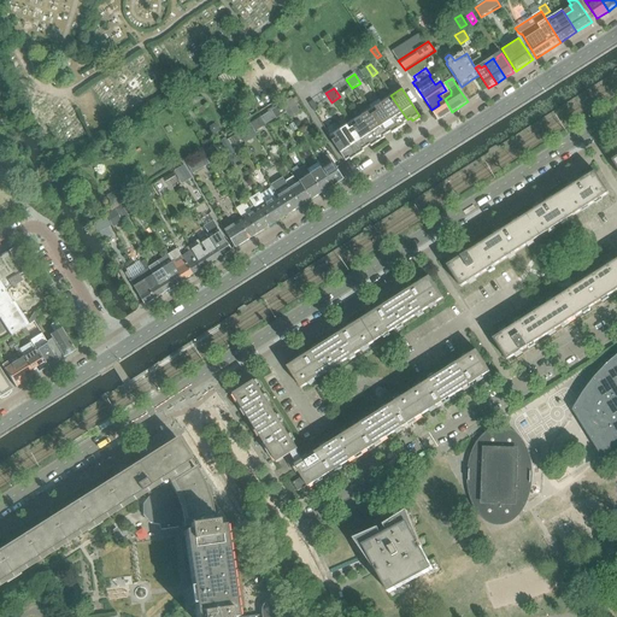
[(452,112),(445,99),(450,95),(446,90),(438,95),(441,99),(438,101),(439,105),(432,110),(439,121),(452,112)]
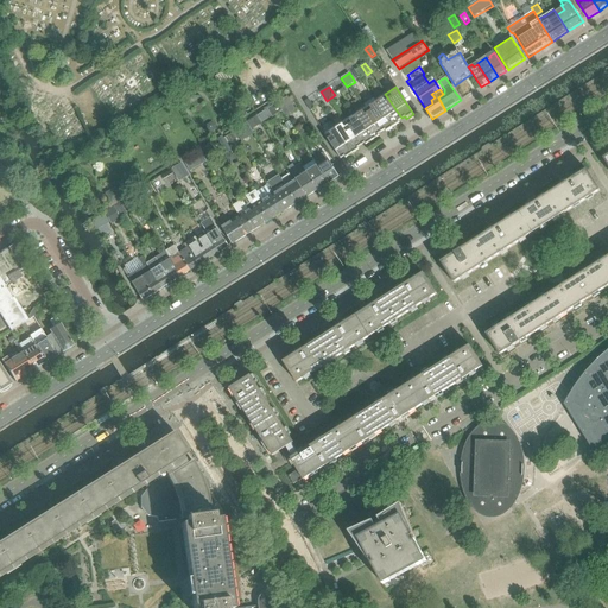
[(401,118),(385,94),(375,100),(393,127),(399,124),(398,120),(401,118)]
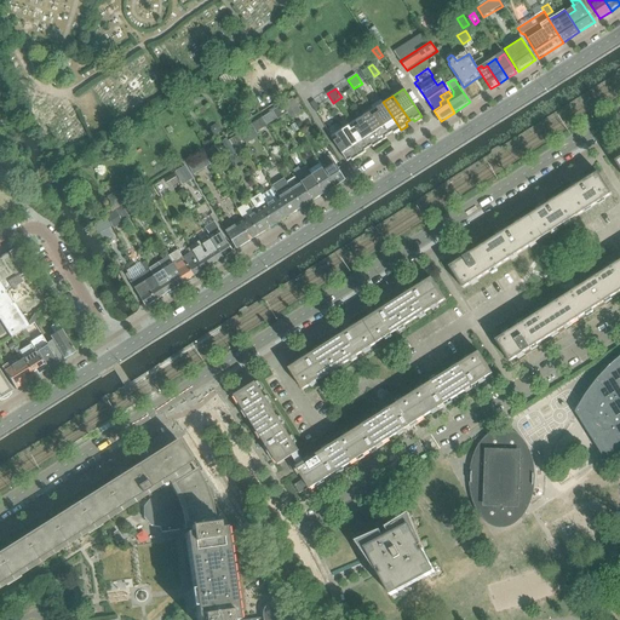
[(303,114),(293,98),(282,105),(288,113),(292,120),(303,114)]
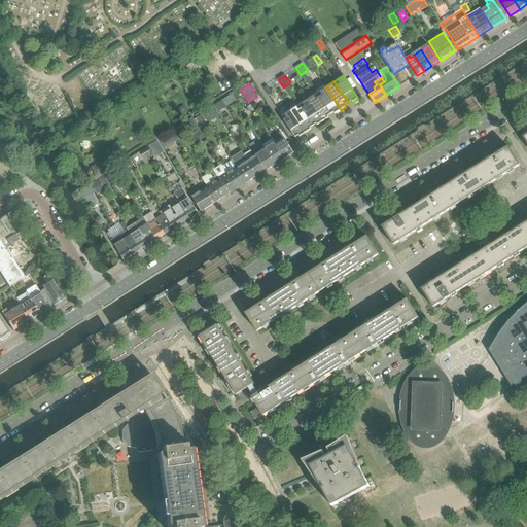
[(273,94),(268,86),(264,89),(270,97),(273,94)]
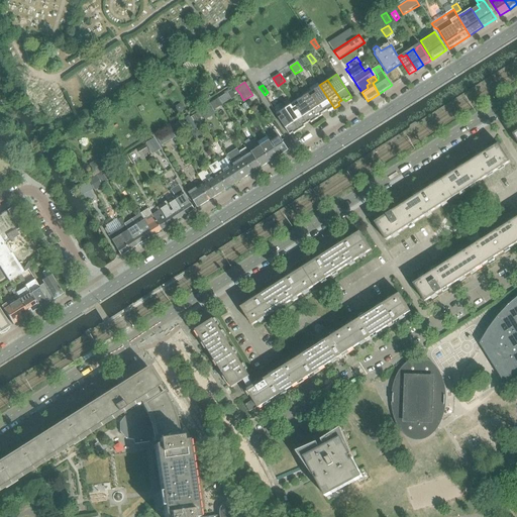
[(334,108),(319,85),(310,91),(324,111),(327,110),(328,112),(334,108)]
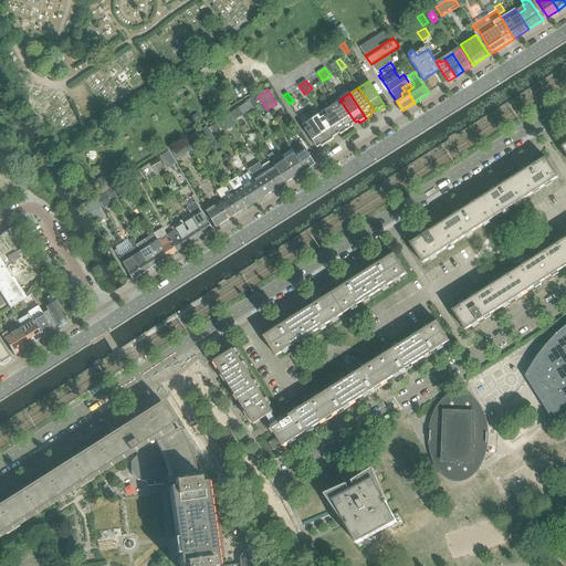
[(263,103),(258,96),(249,102),(253,108),(254,109),(257,108),(257,107),(263,103)]
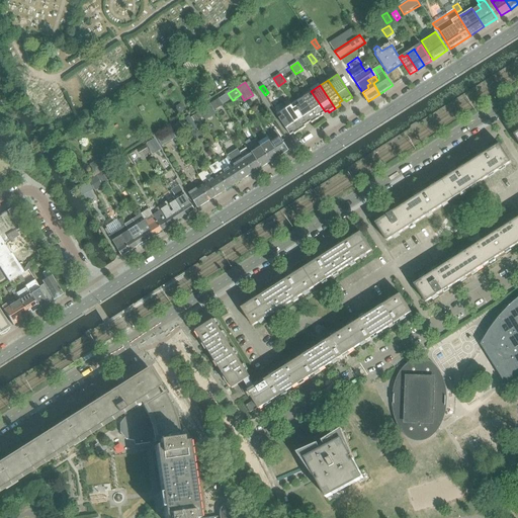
[(325,111),(311,91),(303,96),(318,120),(323,116),(322,113),(325,111)]
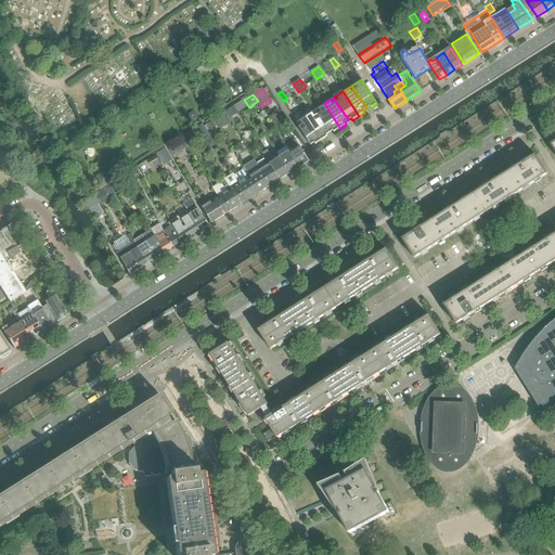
[(248,106),(244,100),(235,105),(240,113),(248,106)]
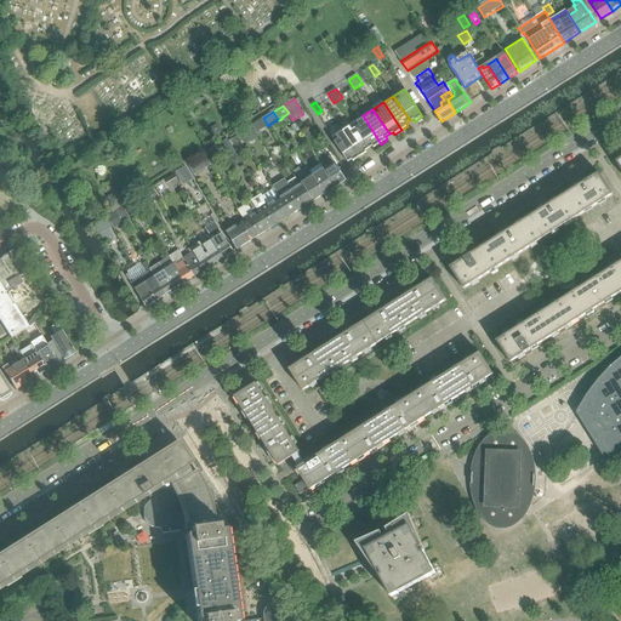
[(381,144),(363,115),(352,123),(369,148),(372,146),(374,148),(381,144)]
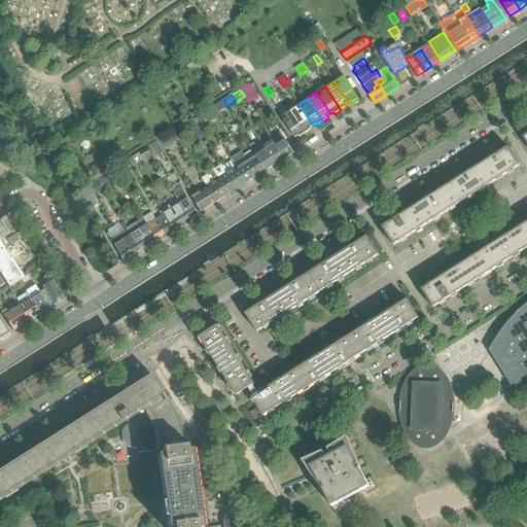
[(227,107),(223,100),(222,99),(213,104),(214,106),(217,111),(218,113),(224,109),(225,109),(227,108),(227,107)]
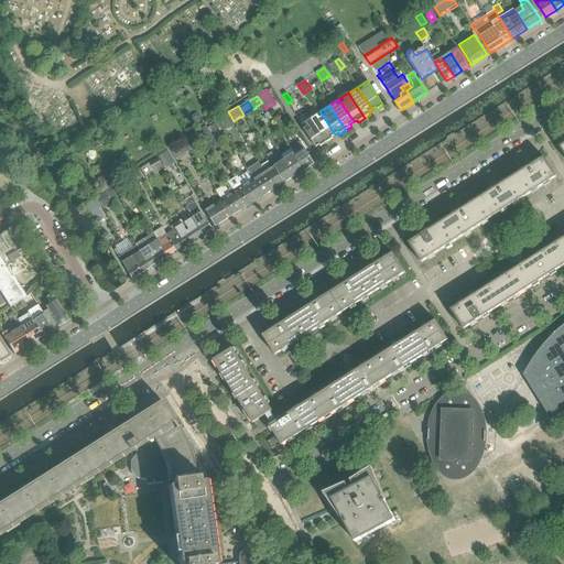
[(335,134),(320,111),(311,118),(327,143),(333,139),(332,137),(335,134)]
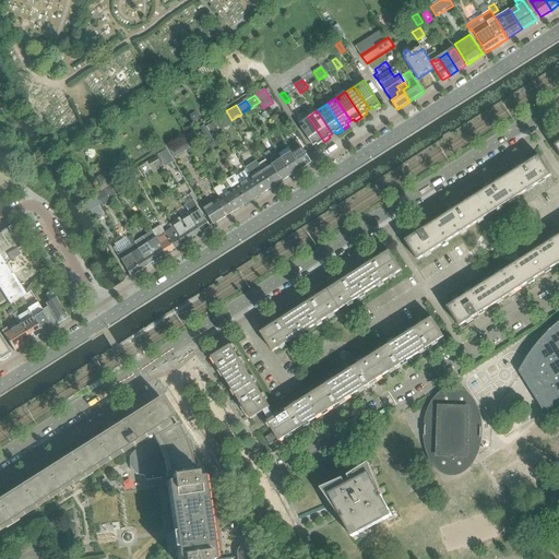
[(324,142),(308,117),(298,122),(312,145),(317,143),(318,145),(324,142)]
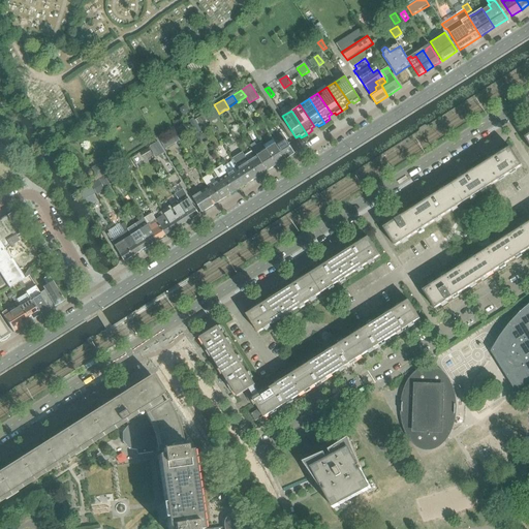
[(208,120),(205,115),(196,120),(200,125),(208,120)]
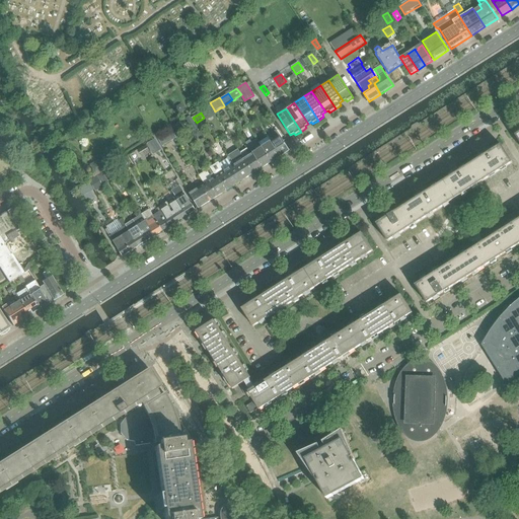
[(189,135),(181,123),(174,128),(181,139),(189,135)]
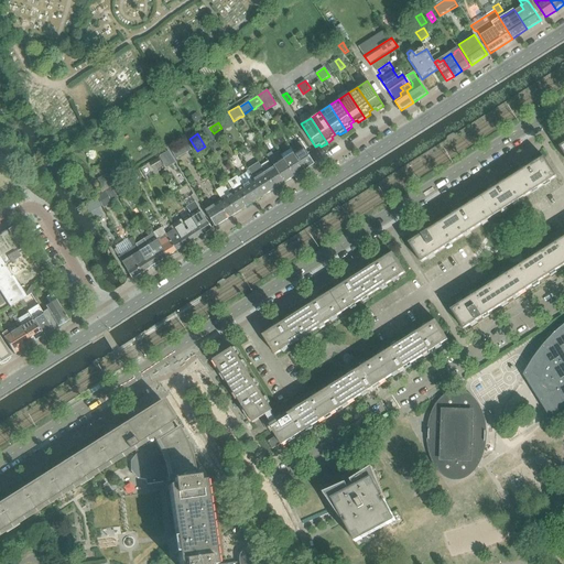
[(176,160),(192,150),(187,142),(172,151),(176,160)]
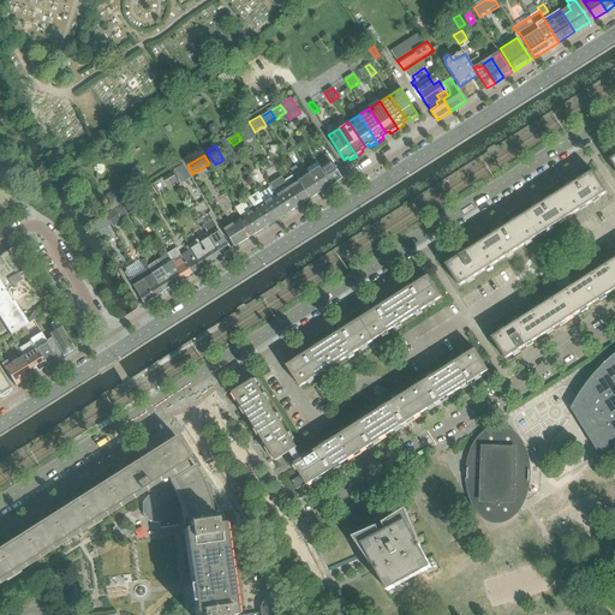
[(344,179),(328,155),(317,161),(318,163),(333,185),(344,179)]
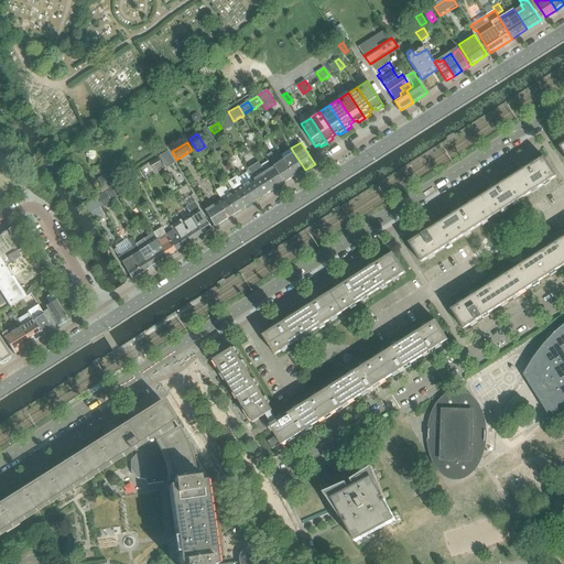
[(305,170),(292,150),(289,152),(289,151),(281,155),(284,161),(294,176),(305,170)]
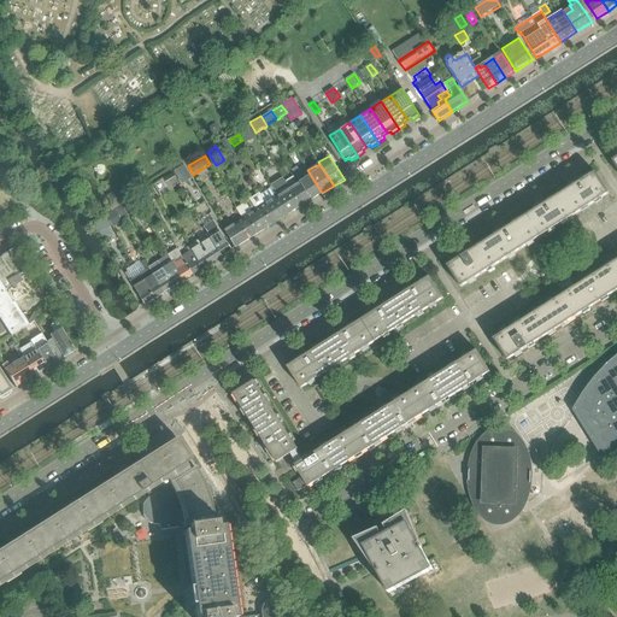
[(172,172),(178,182),(181,186),(183,184),(182,181),(191,176),(186,168),(184,166),(176,171),(172,172)]
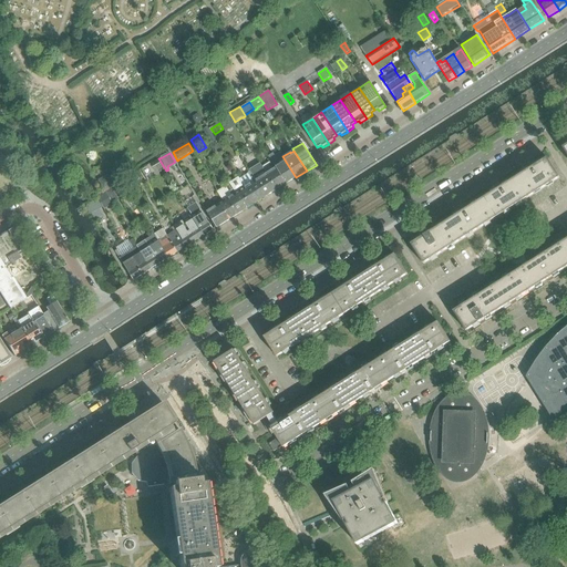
[(296,177),(286,162),(280,165),(274,154),(269,156),(272,162),(286,184),(296,177)]
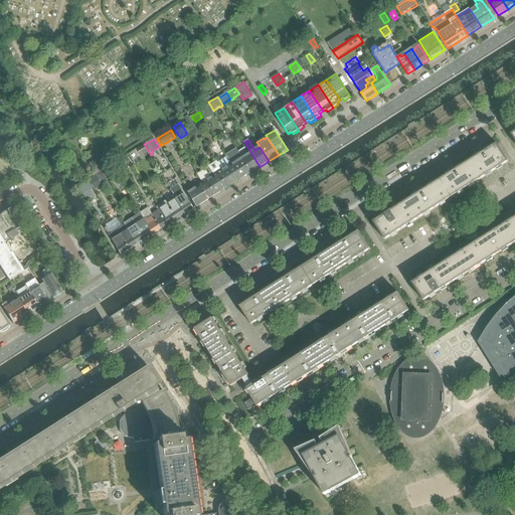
[(149,152),(144,144),(137,149),(137,150),(135,151),(138,156),(140,155),(141,157),(149,152)]
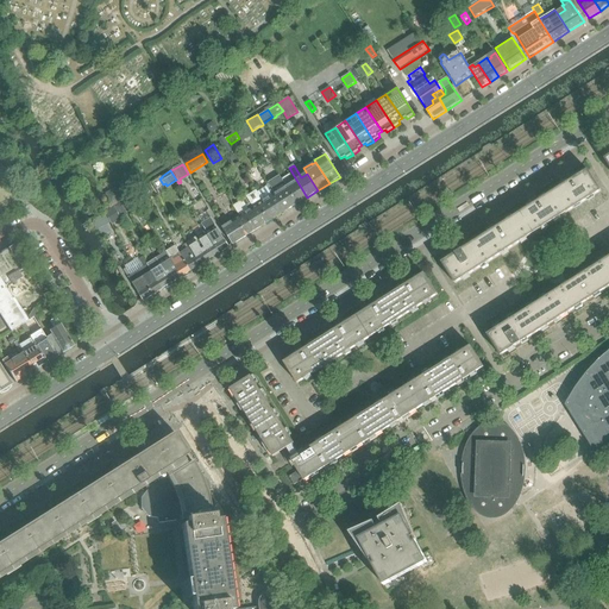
[(601,192),(588,170),(554,192),(567,213),(601,192)]
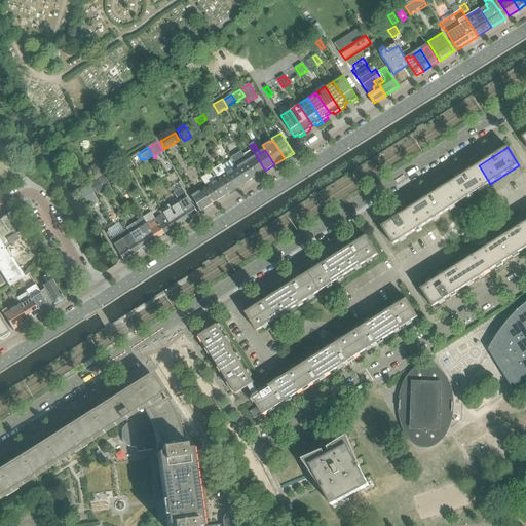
[(265,171),(253,150),(243,155),(257,177),(265,171)]
